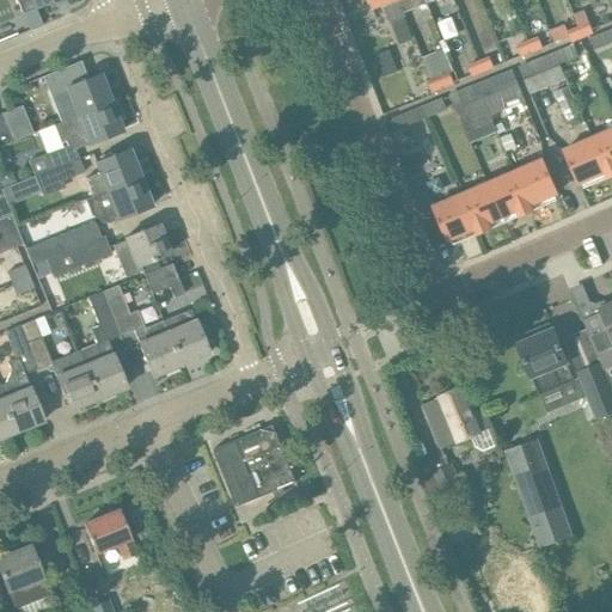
[(16,0),(22,13),(54,0),(16,0)]
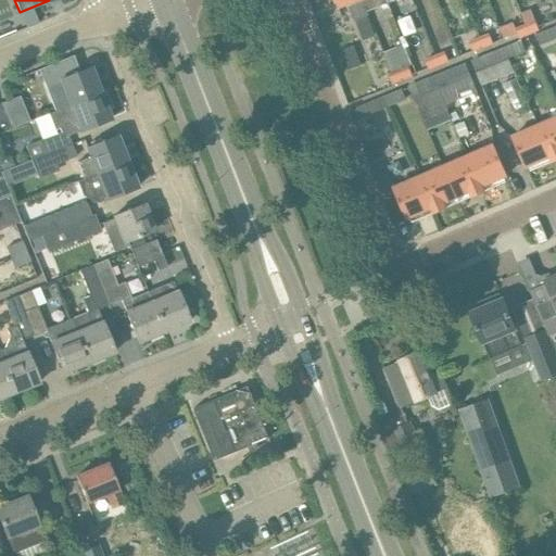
[(354,21),(367,15),(362,0),(335,0),(339,8),(348,4),(354,21)]
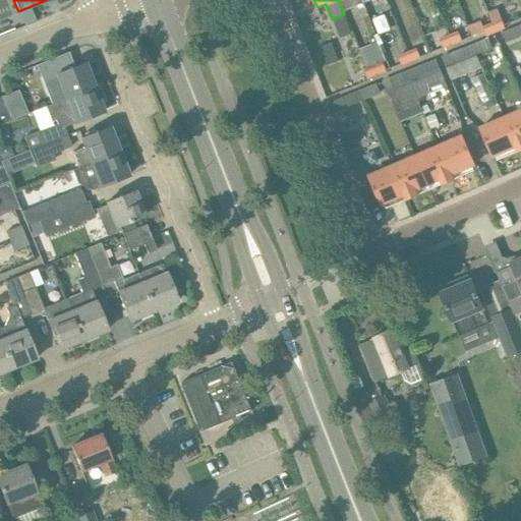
[(362,0),(339,0),(344,14),(343,11),(364,3),(362,0)]
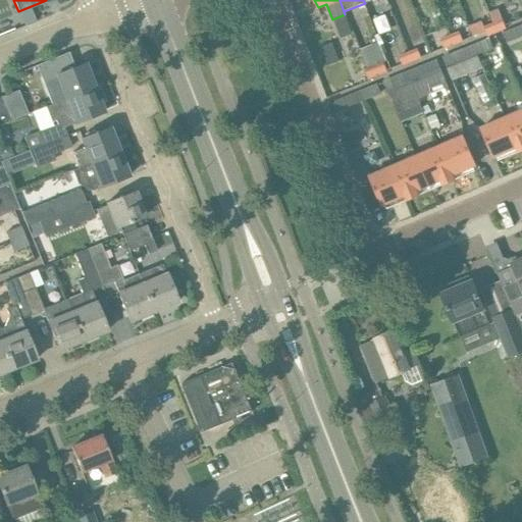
[(493,23),(497,32),(506,29),(499,9),(489,12),(493,23)]
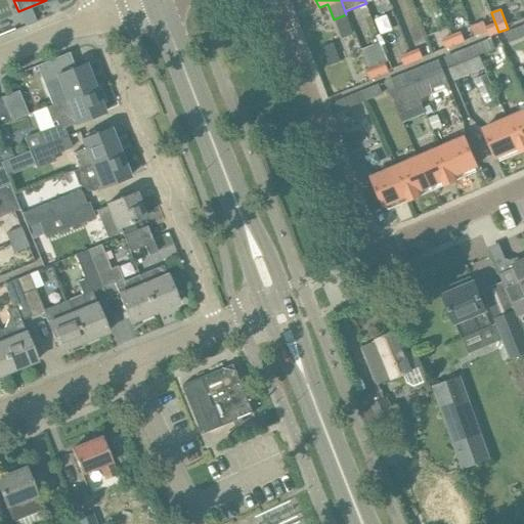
[(489,36),(498,32),(495,24),(486,28),(483,22),(472,26),(476,37),(488,33),(489,36)]
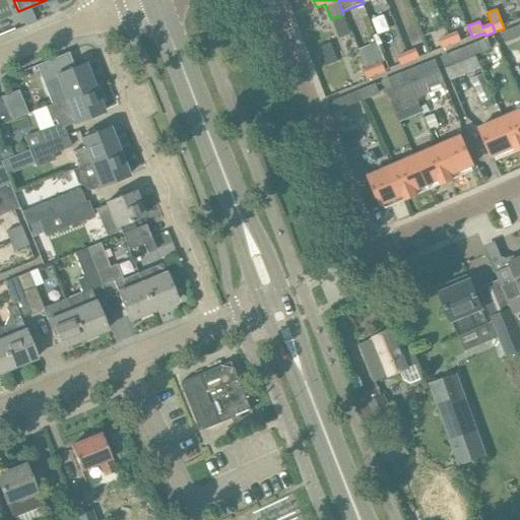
[(505,43),(519,36),(519,34),(517,26),(502,33),(505,43)]
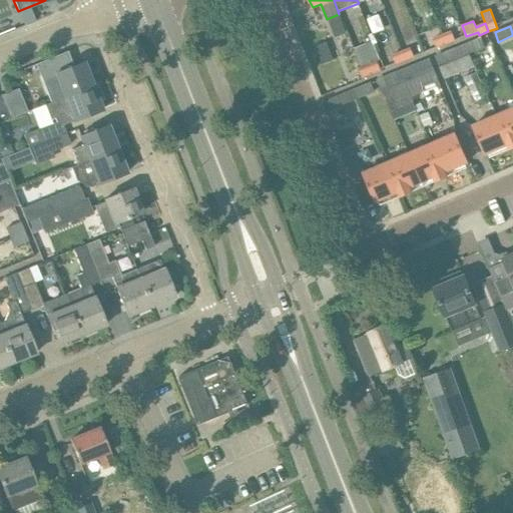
[(443,36),(446,44),(455,41),(451,33),(443,36)]
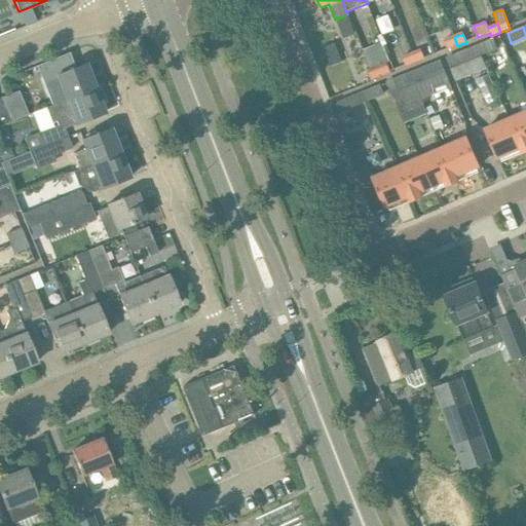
[(362,50),(373,79),(390,73),(386,63),(389,62),(386,54),(387,53),(380,35),(372,38),(375,45),(362,50)]
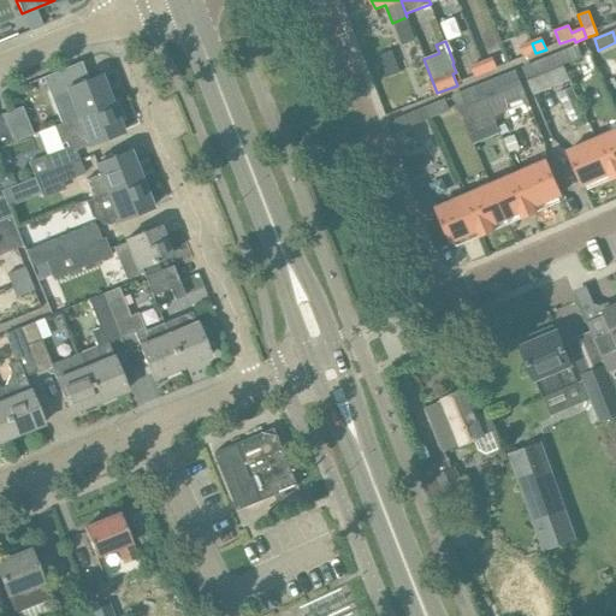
[(525,58),(535,53),(532,43),(521,47),(525,58)]
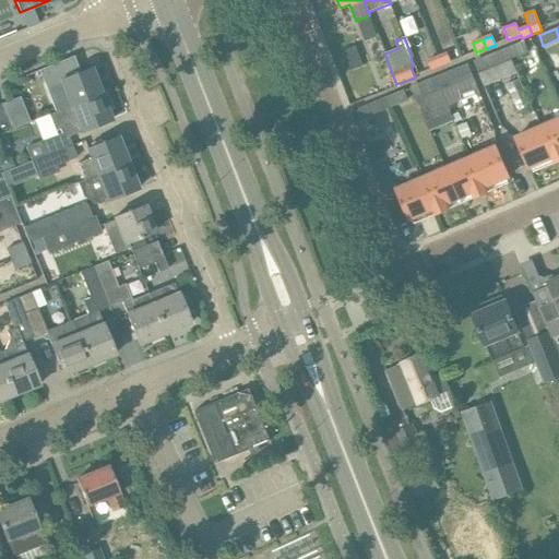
[(504,48),(515,73),(516,73),(511,59),(528,51),(524,40),(504,48)]
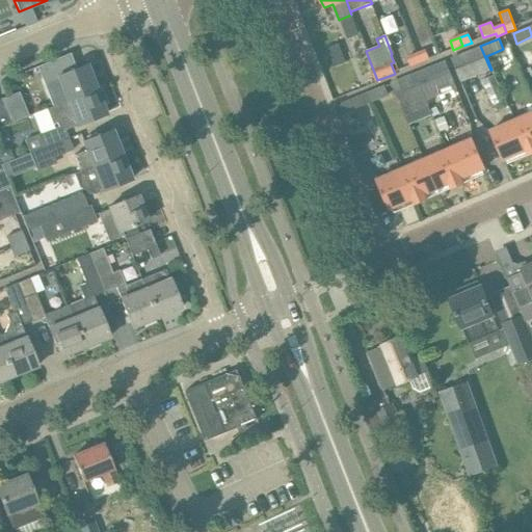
[(490,70),(480,46),(451,58),(461,82),(490,70)]
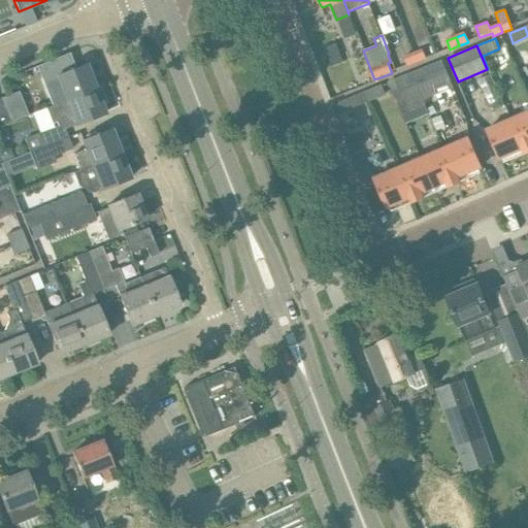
[(422,50),(413,54),(417,63),(426,60),(422,50)]
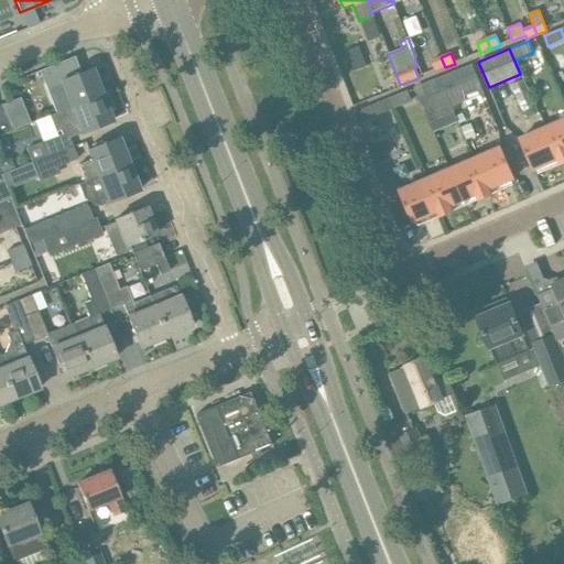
[(445,67),(441,57),(431,62),(435,72),(445,67)]
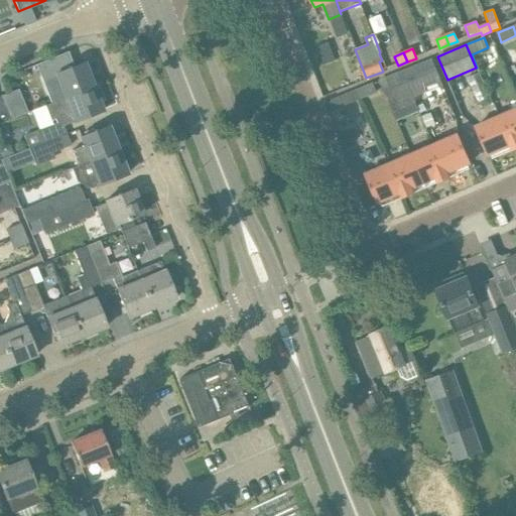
[(432,58),(402,71),(412,93),(441,82),(432,58)]
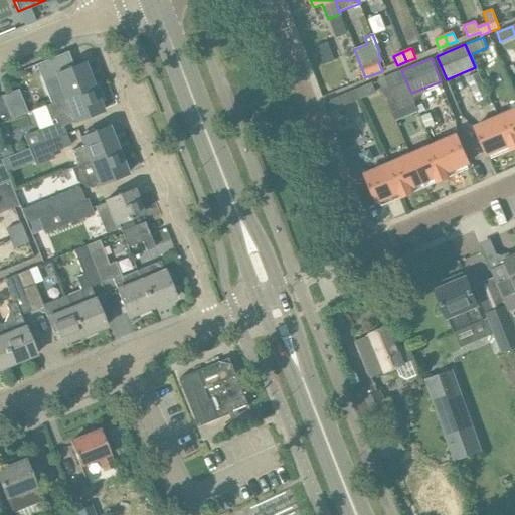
[(86,89),(93,86),(83,62),(55,73),(64,97),(86,89)]
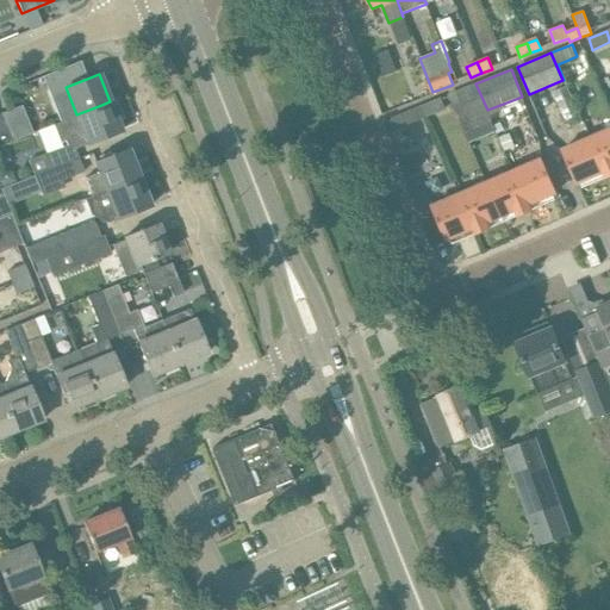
[(448,94),(455,111),(464,130),(491,119),(487,110),(475,83),(448,94)]
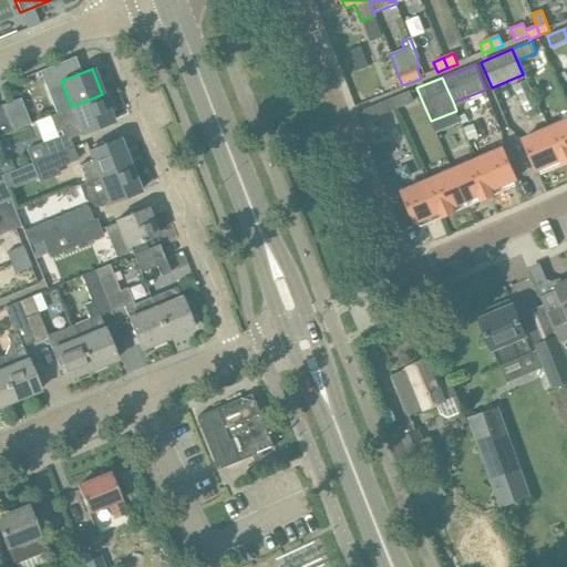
[(526,81),(514,86),(525,113),(538,107),(526,81)]
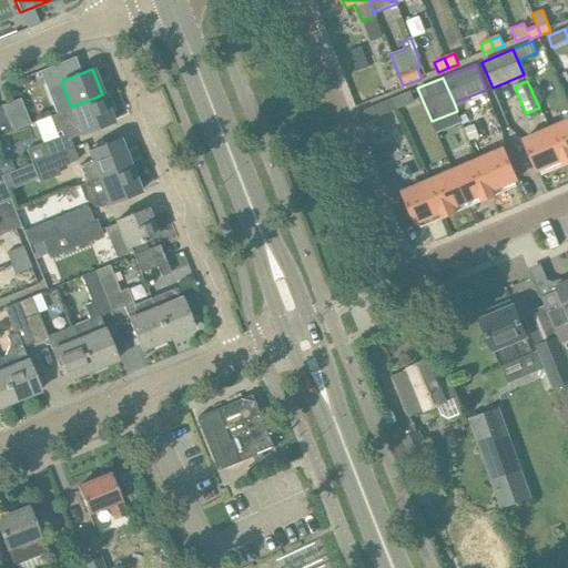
[(411,93),(392,101),(396,109),(414,102),(411,93)]
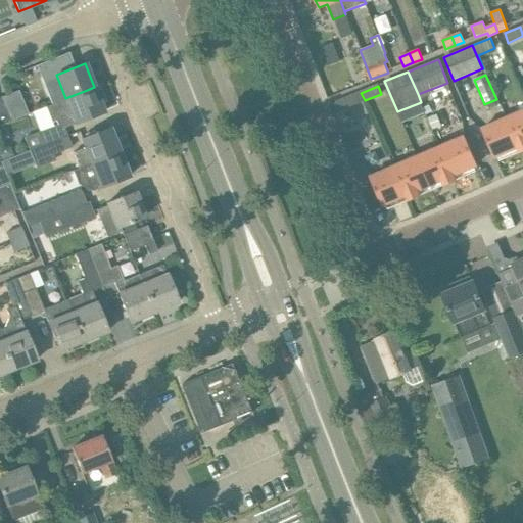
[(94,87),(87,90),(65,98),(45,106),(51,123),(56,121),(57,125),(24,137),(29,150),(67,135),(64,128),(104,112),(94,87)]
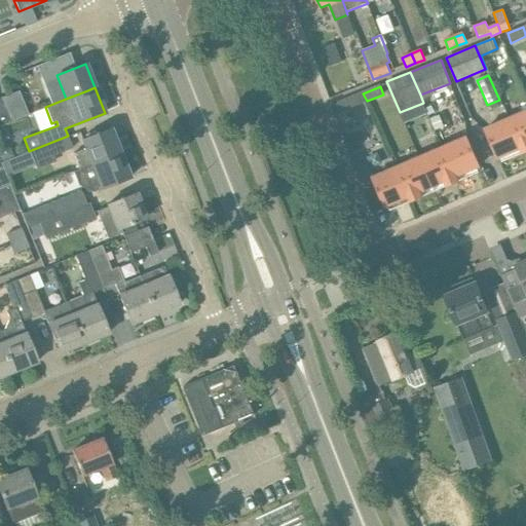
[(367,101),(363,94),(332,105),(335,113),(367,101)]
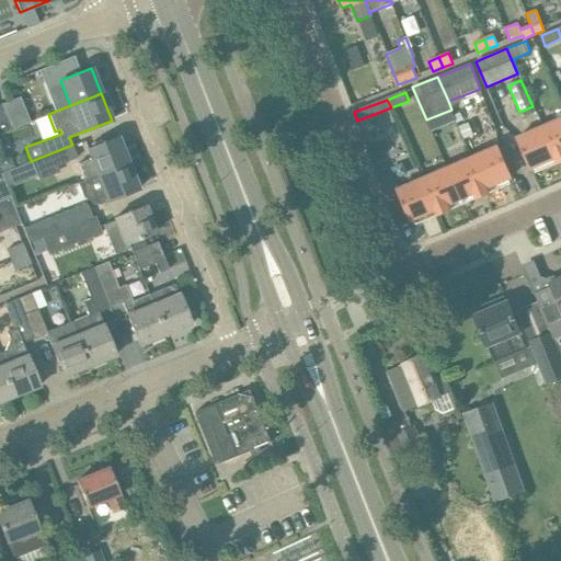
[(0,133),(13,128),(2,103),(0,103),(0,133)]
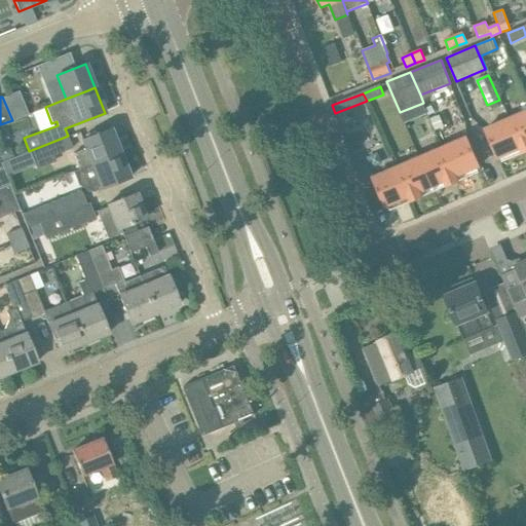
[(525,111),(508,120),(520,148),(523,154),(525,152),(525,111)]
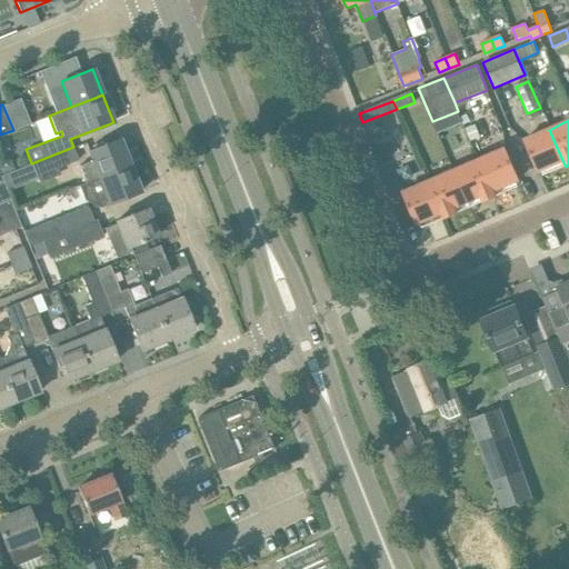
[(475,125),(466,128),(470,141),(480,137),(475,125)]
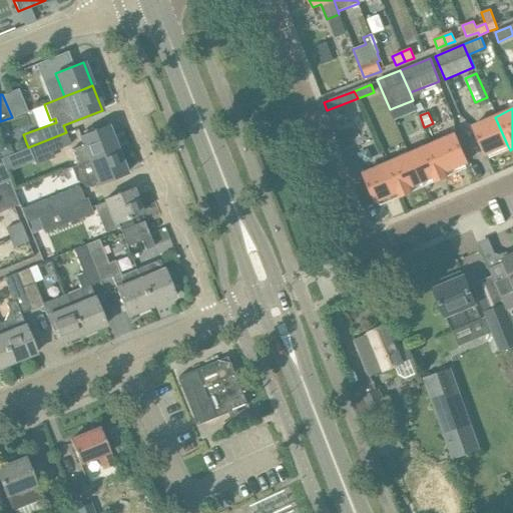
[(507,144),(495,117),(472,127),(476,137),(484,155),(507,144)]
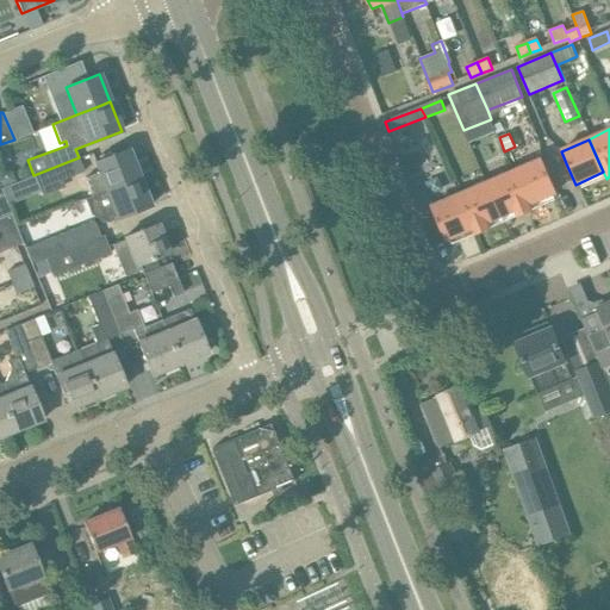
[(91,195),(100,192),(139,176),(129,149),(95,162),(99,172),(83,178),(91,195)]
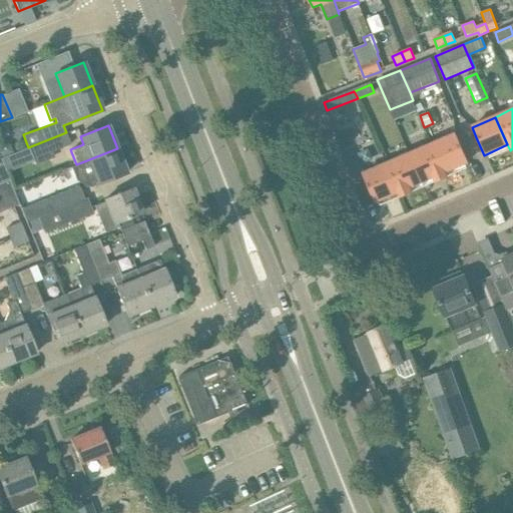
[(66,132),(28,147),(35,165),(54,158),(52,151),(70,144),(66,132)]
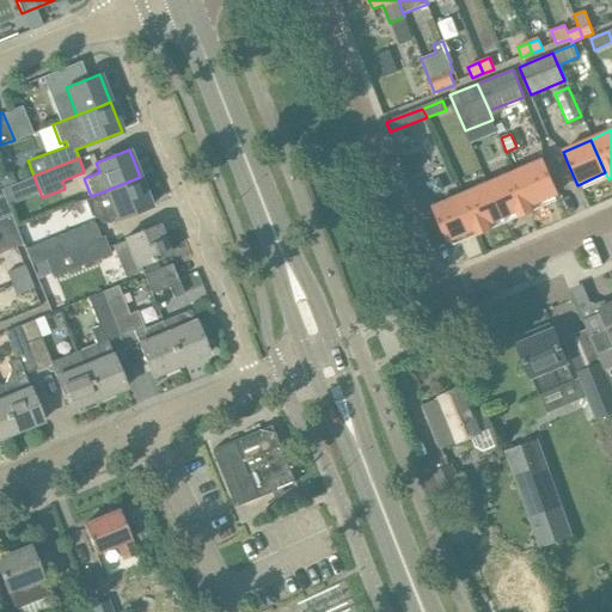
[(515,172),(530,206),(557,194),(543,160),(515,172)]
